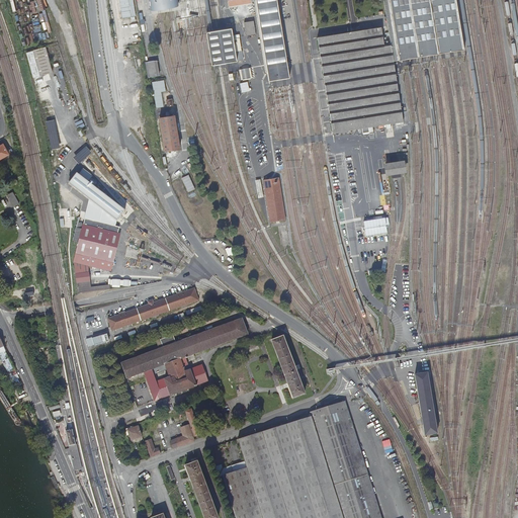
[(148,0),(150,9),(159,8),(170,6),(178,5),(177,0),(148,0)]
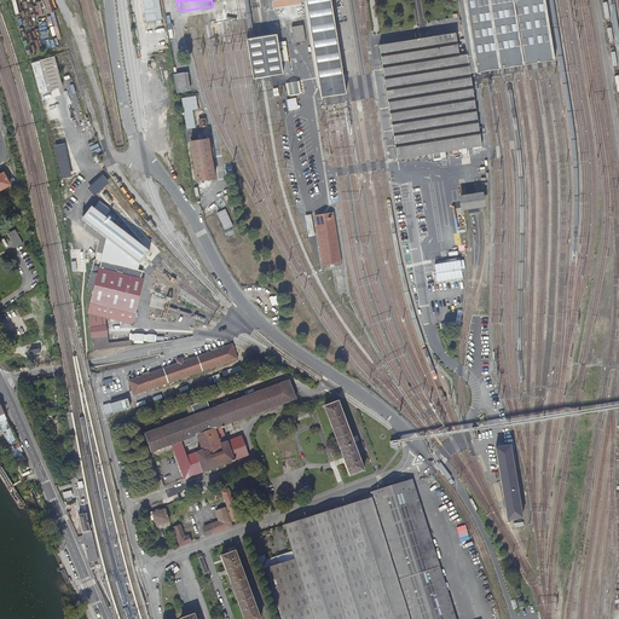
[(305,0),(322,97),(346,93),(330,0),(305,0)]
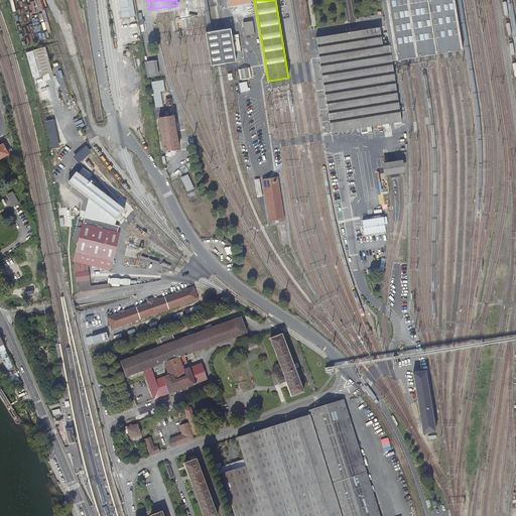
[(380,0),(387,47),(381,47),(378,30),(314,39),(331,135),(399,124),(391,62),(463,49),(454,0),(380,0)]
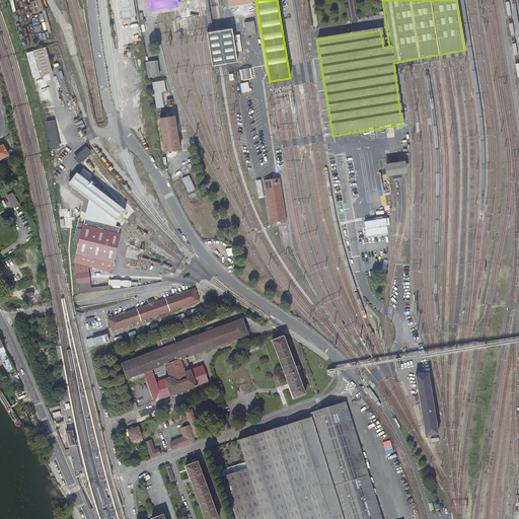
[(246,36),(256,34),(254,20),(244,22),(246,36)]
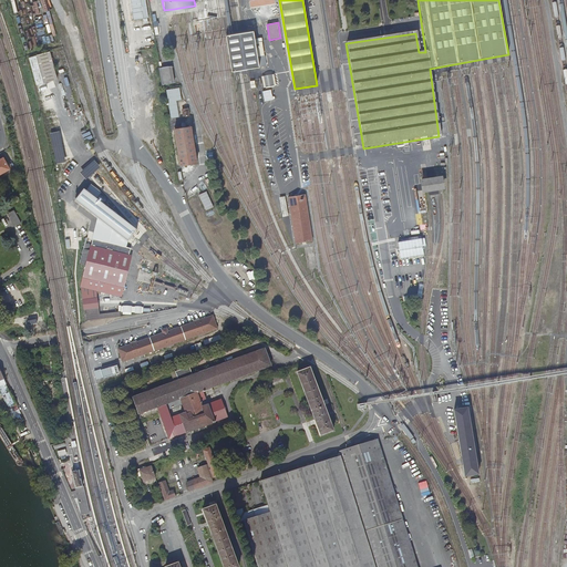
[(232,71),(259,66),(255,42),(255,39),(254,30),(226,34),(232,71)]
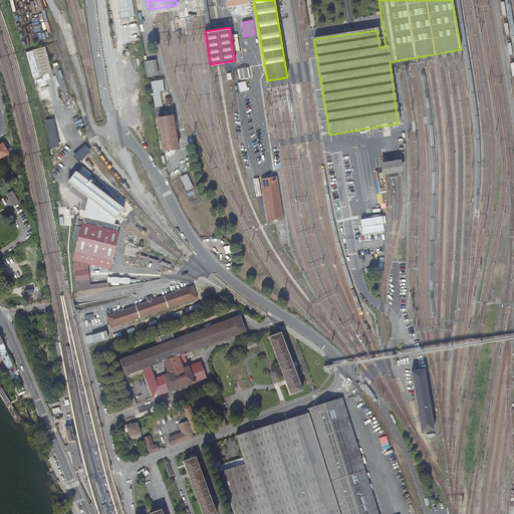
[(236,37),(231,38),(235,60),(241,59),(238,37),(236,37)]
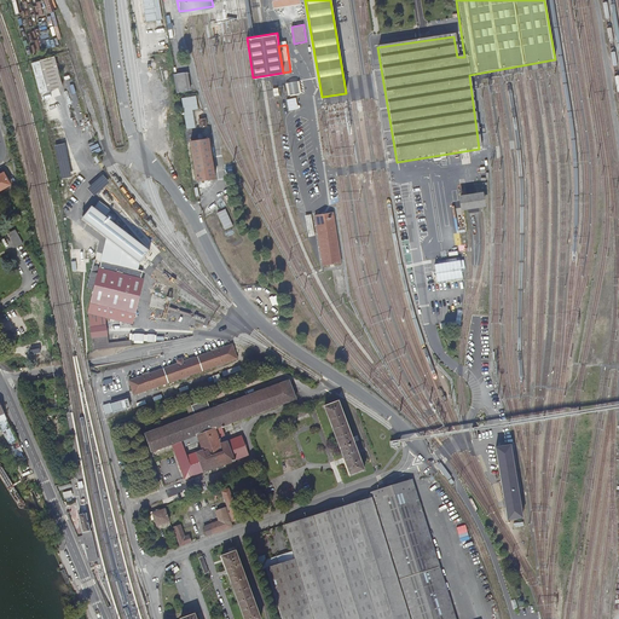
[(56,57),(40,61),(48,91),(63,87),(56,57)]
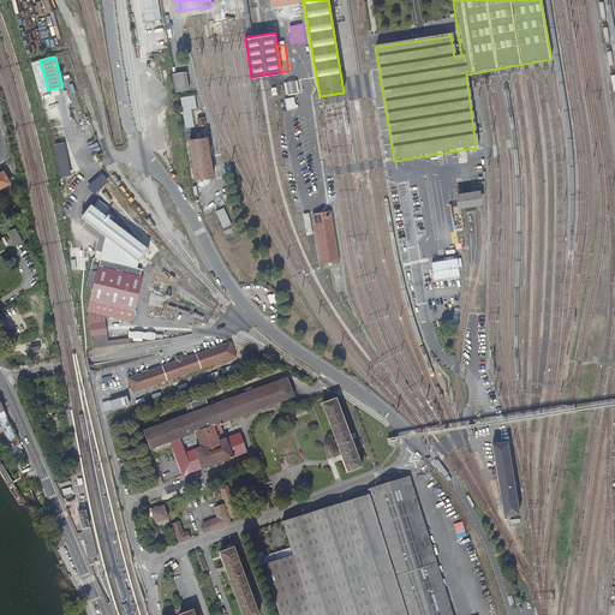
[(186,71),(172,73),(175,91),(189,89),(186,71)]
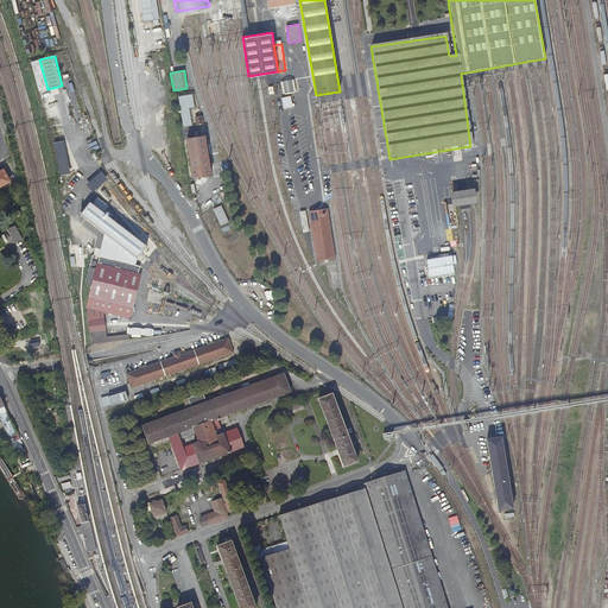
[(283,94),(296,93),(295,80),(282,82),(283,94)]
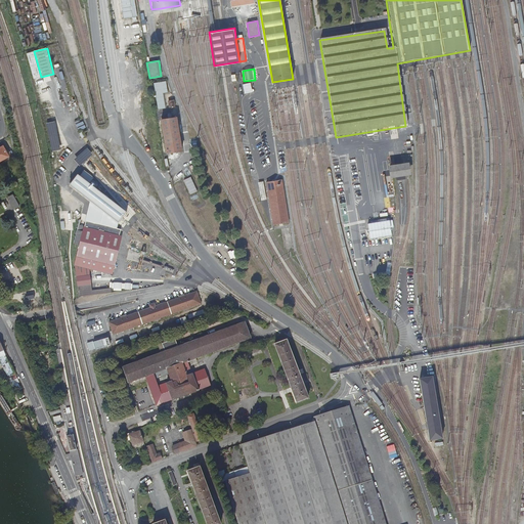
[(168,92),(166,81),(153,83),(155,94),(158,110),(165,108),(163,92),(166,92),(168,92)]
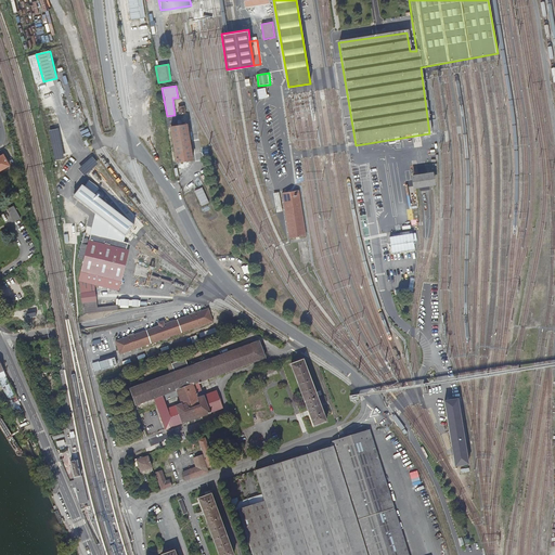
[(267,88),(258,89),(259,99),(268,98),(267,88)]
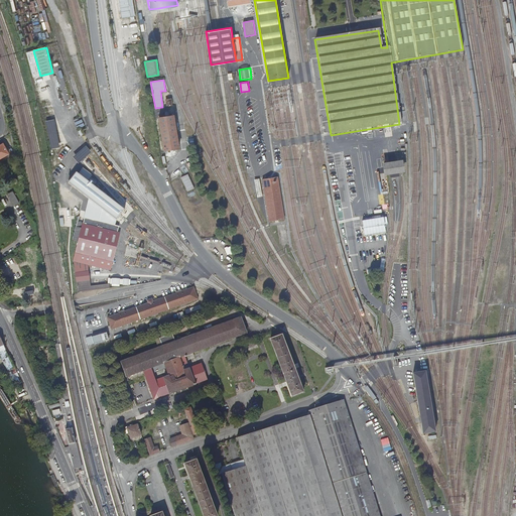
[(162,150),(178,148),(173,114),(156,117),(162,150)]
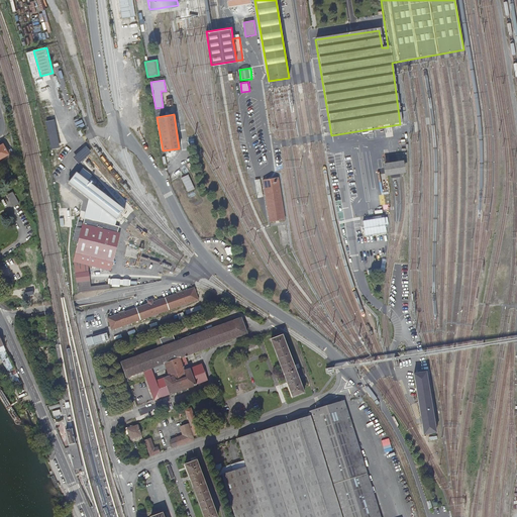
[(188,192),(196,189),(190,175),(182,178),(188,192)]
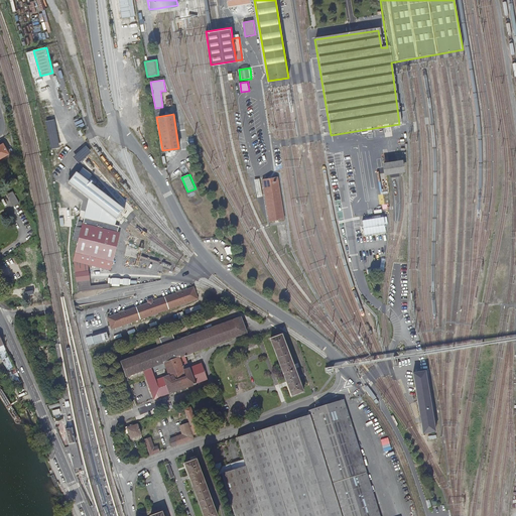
[(269,222),(284,220),(278,176),(263,179),(269,222)]
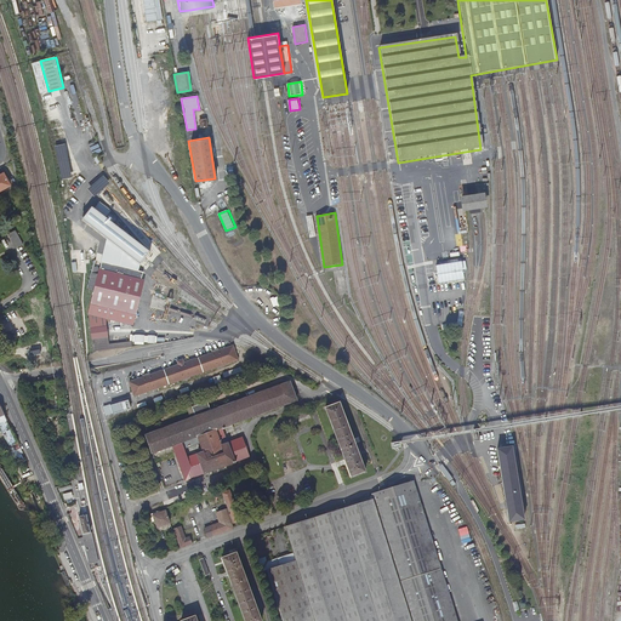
[(22,244),(15,229),(7,233),(15,248),(22,244)]
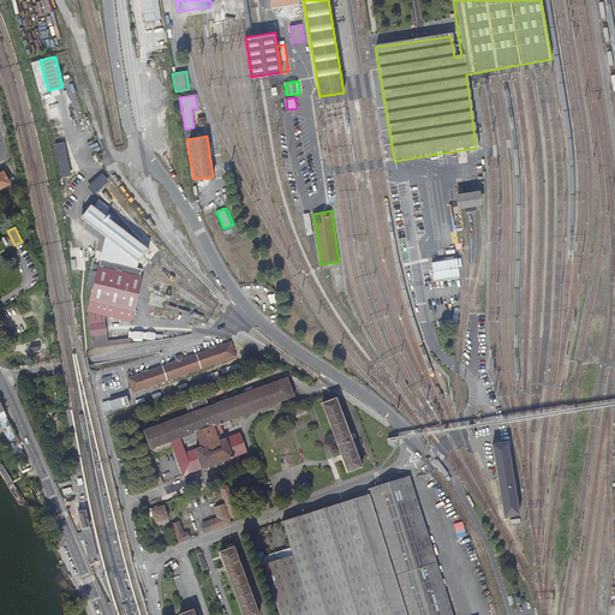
[(93,312),(105,316),(132,323),(144,276),(137,275),(138,268),(100,260),(99,266),(93,264),(87,285),(93,286),(87,311),(93,312)]
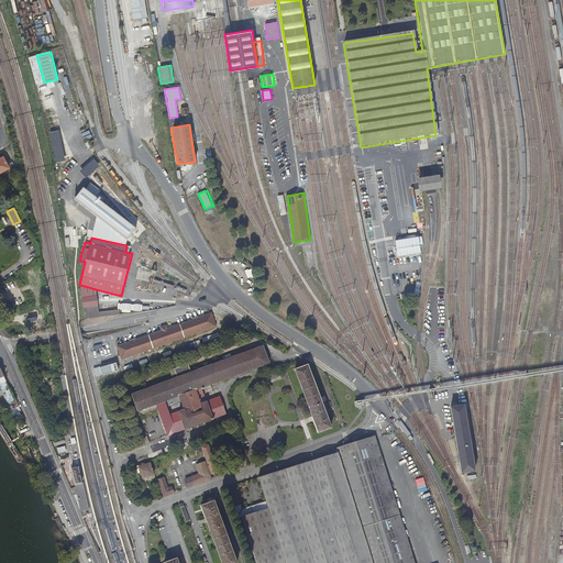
[(83,297),(90,296),(97,295),(96,289),(85,286),(80,286),(83,297)]
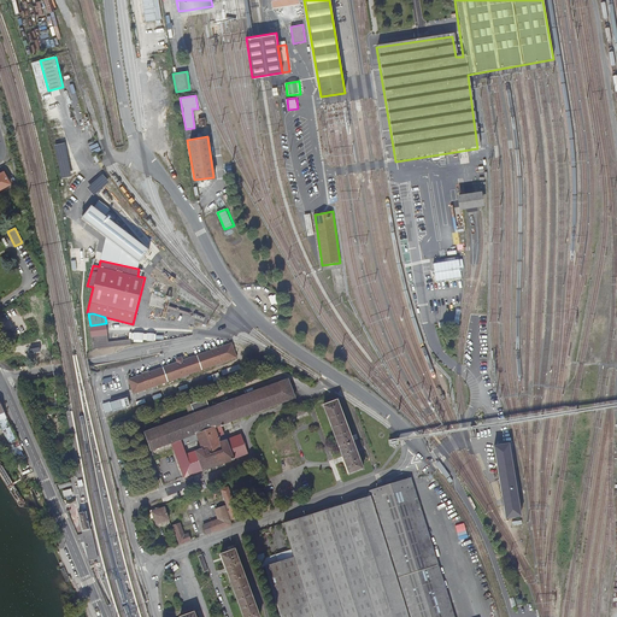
[(99,324),(90,325),(89,325),(92,338),(92,336),(107,335),(106,323),(99,324)]
